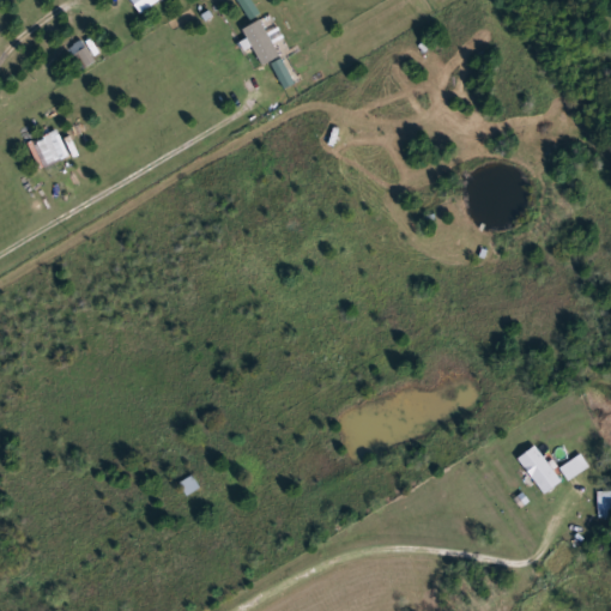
[(137,0),(146,12),(162,0),(137,0)]
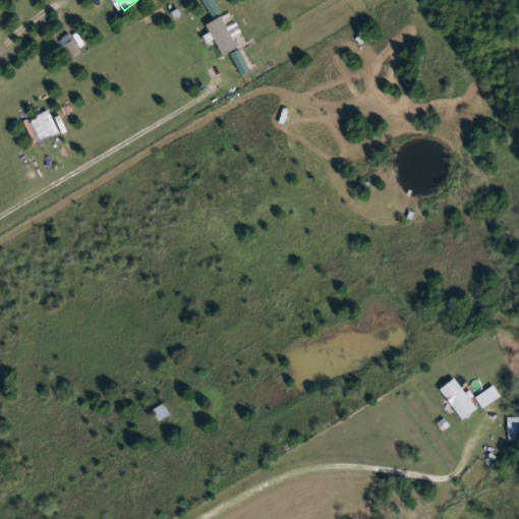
[(242,46),(225,15),(209,24),(213,31),(207,35),(211,42),(218,38),(228,55),(242,46)]
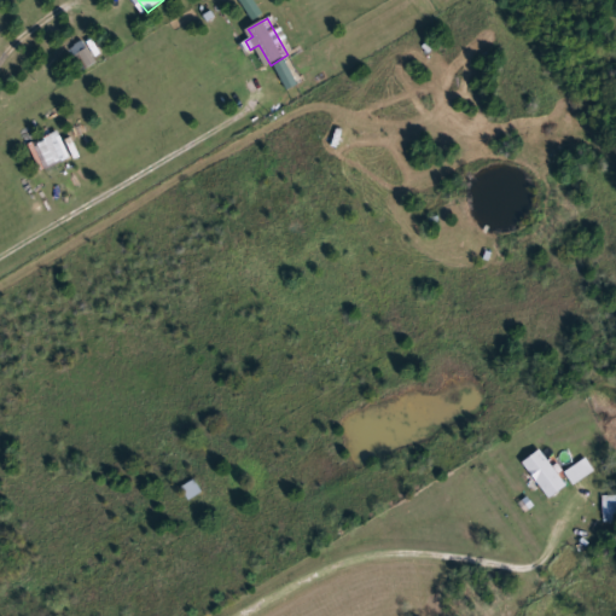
[(96,58),(80,67),(71,53),(87,45),(96,58)]
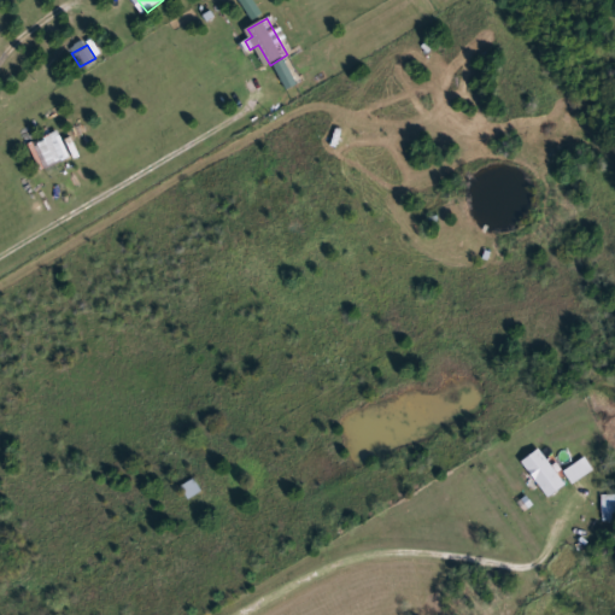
[(277,63),(291,88),(302,83),(288,57),(277,63)]
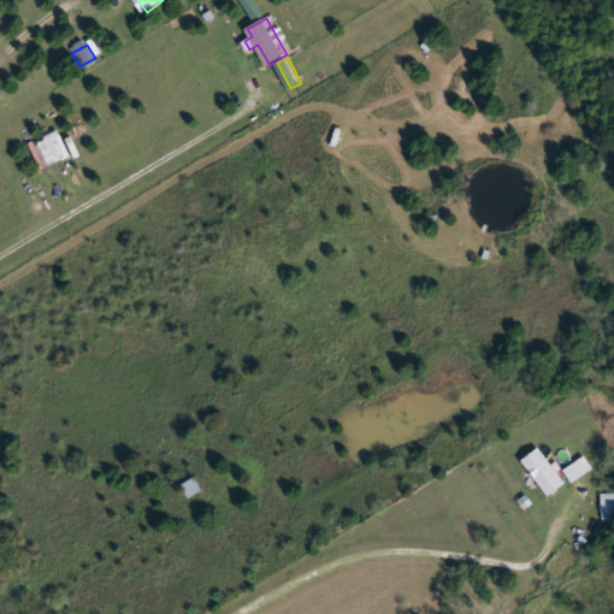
[(74,155),(62,129),(31,143),(42,169),(74,155)]
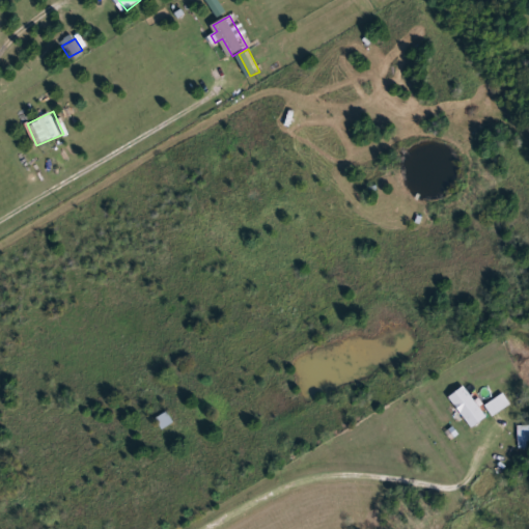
[(446,395),(462,384),(485,415),(470,426),(446,395)]
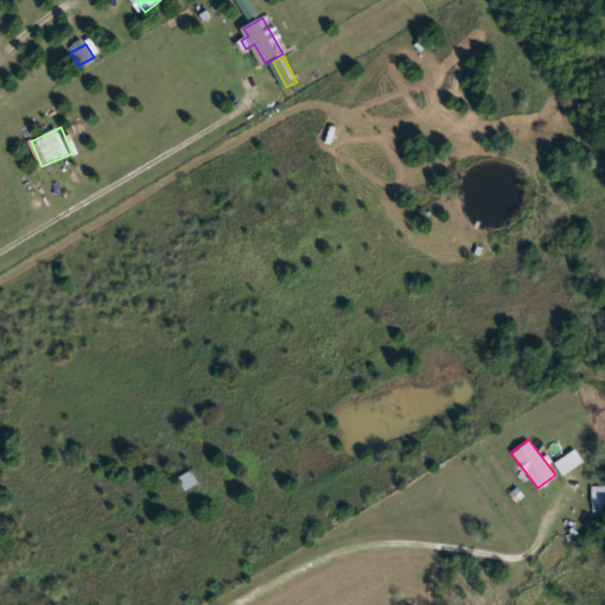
[(561,473),(584,462),(577,449),(553,460),(561,473)]
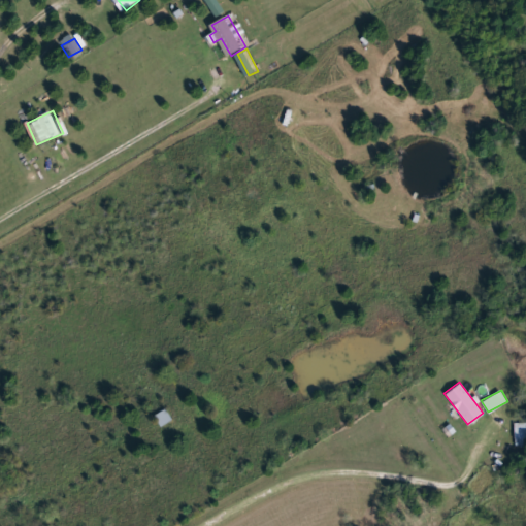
[(160,423),(155,416),(165,409),(169,417),(160,423)]
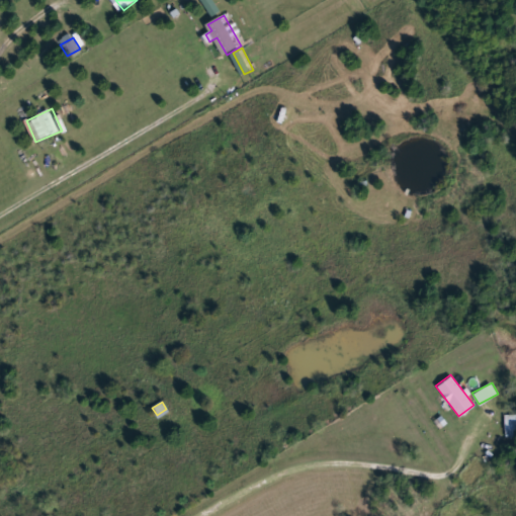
[(515,413),(505,414),(505,433),(515,432),(515,413)]
